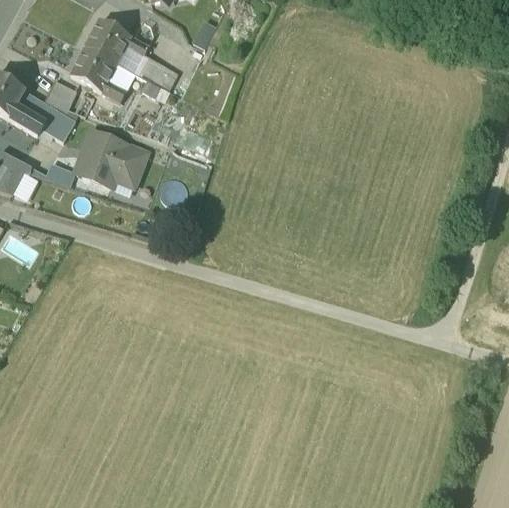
[(100,20),(85,48),(117,65),(126,48),(144,58),(145,56),(150,48),(100,20)]
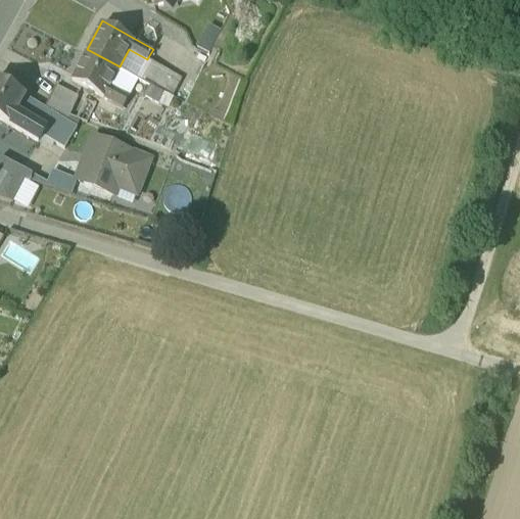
[(214,47),(222,28),(213,24),(204,43),(214,47)]
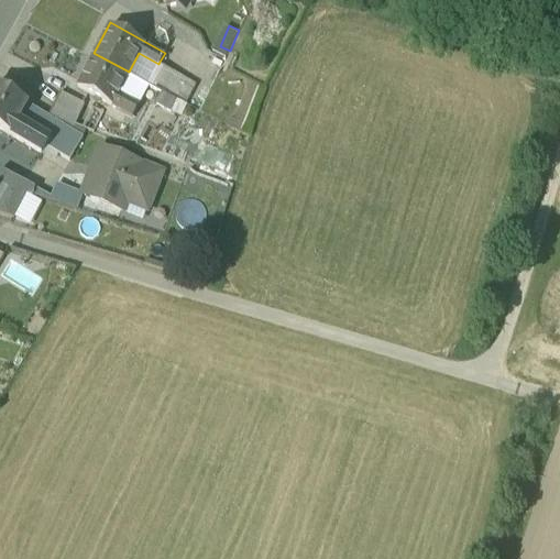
[(94,53),(78,85),(133,113),(140,101),(119,90),(129,72),(94,53)]
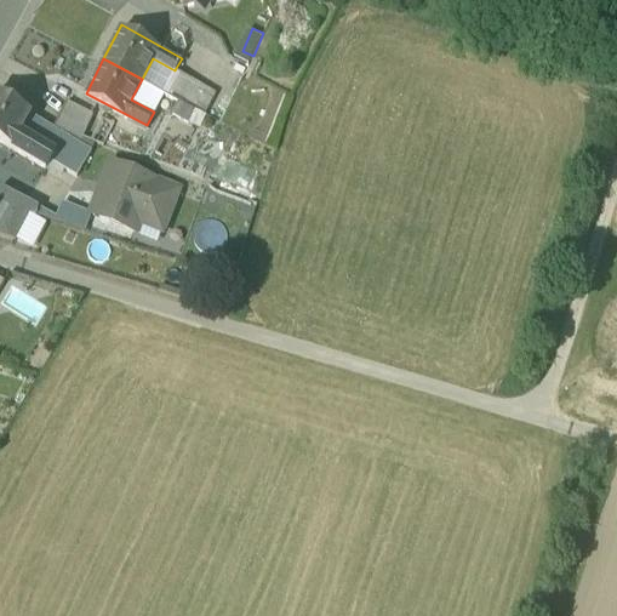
[(175,70),(153,58),(142,79),(164,91),(175,70)]
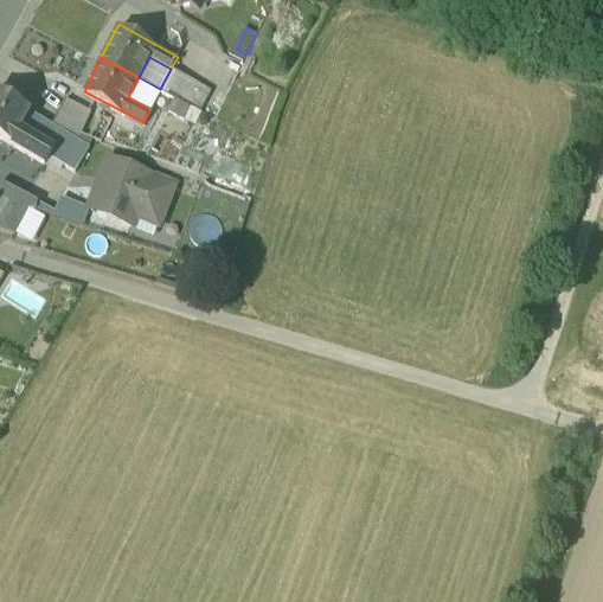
[(211,87),(172,66),(171,69),(160,89),(167,93),(191,106),(199,109),(211,87)]
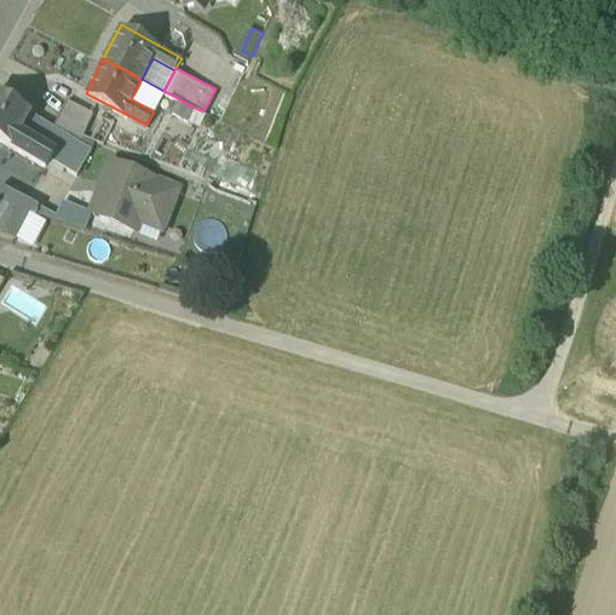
[(30,110),(0,91),(0,137),(46,164),(51,156),(55,149),(34,137),(19,128),(30,110)]
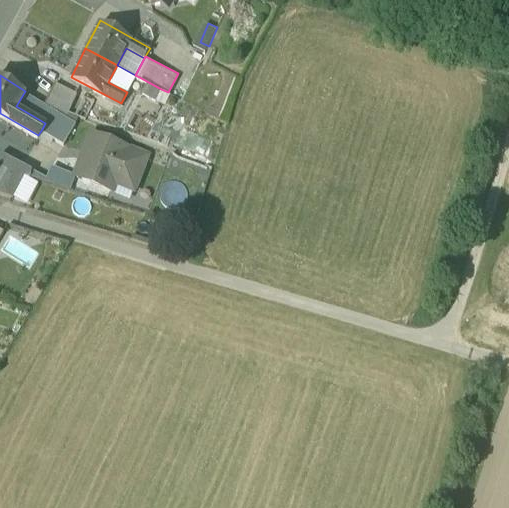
[(161,89),(141,78),(136,89),(156,99),(161,89)]
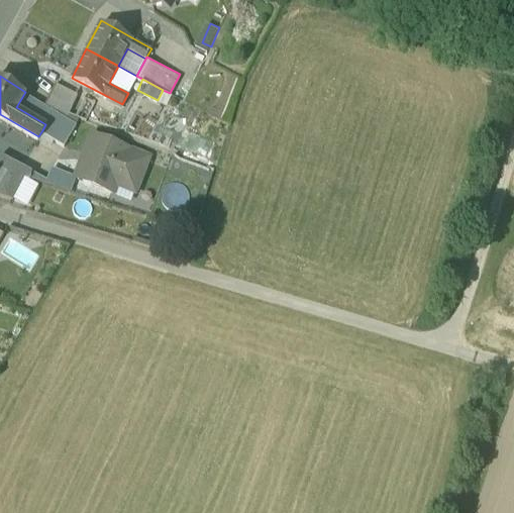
[(78,91),(57,81),(50,92),(73,104),(78,91)]
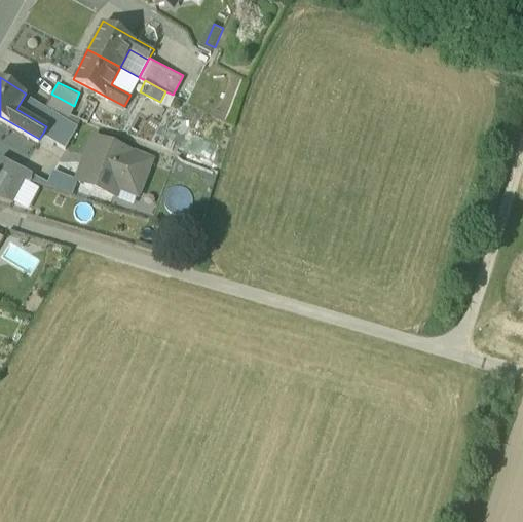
[(38,101),(26,94),(16,109),(29,116),(38,101)]
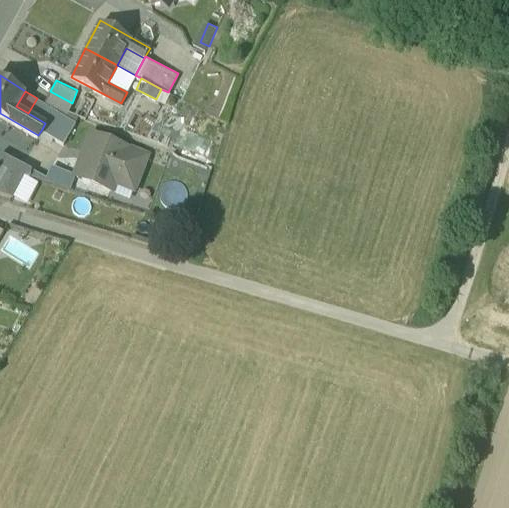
[(72,103),(50,91),(45,102),(44,103),(54,108),(65,115),(66,116),(66,115),(72,103)]
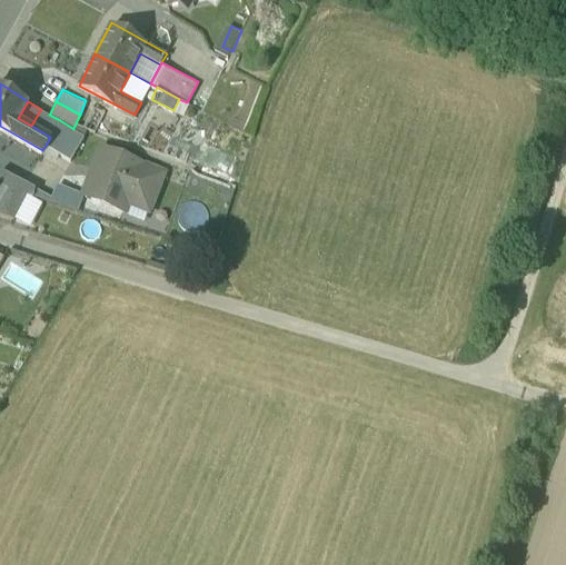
[(50,114),(41,109),(31,126),(50,137),(60,120),(49,115),(50,114)]
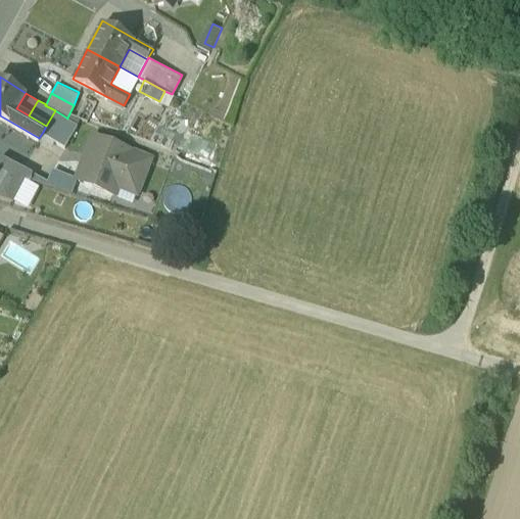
[(55,110),(46,126),(43,132),(54,139),(66,118),(55,110)]
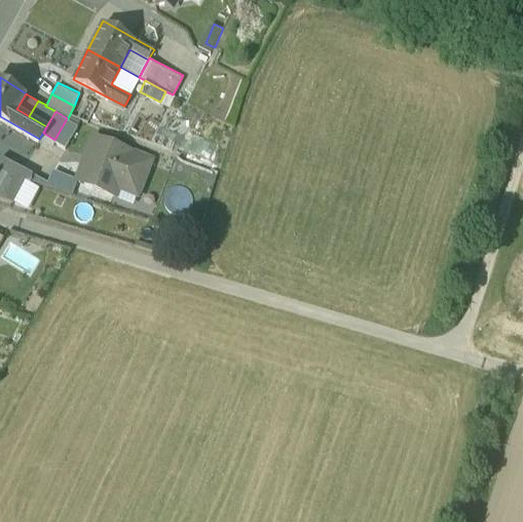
[(67,118),(54,140),(66,146),(78,124),(68,118),(68,119),(67,118)]
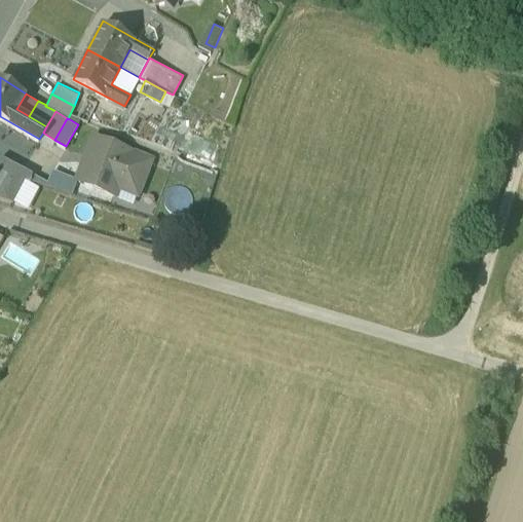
[(151,158),(95,136),(78,178),(116,192),(119,185),(138,192),(151,158)]
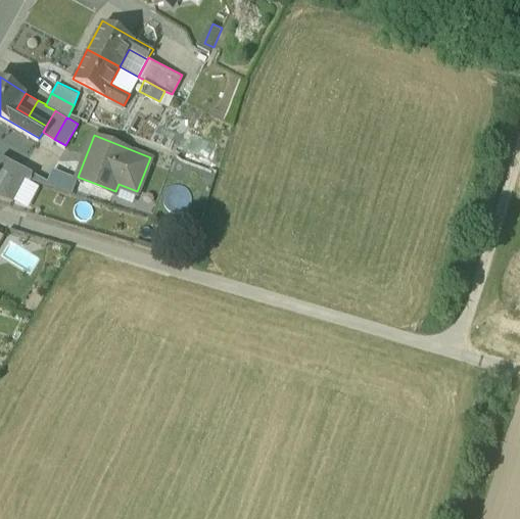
[(33,171),(1,154),(0,154),(0,169),(22,182),(26,177),(31,179),(33,171)]
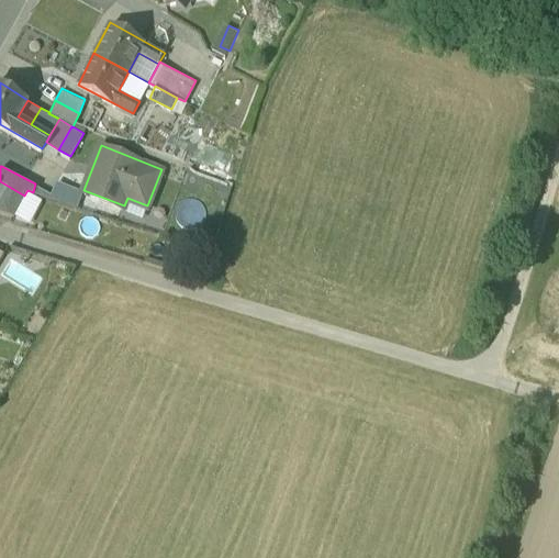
[(0,181),(0,210),(14,214),(24,196),(0,181)]
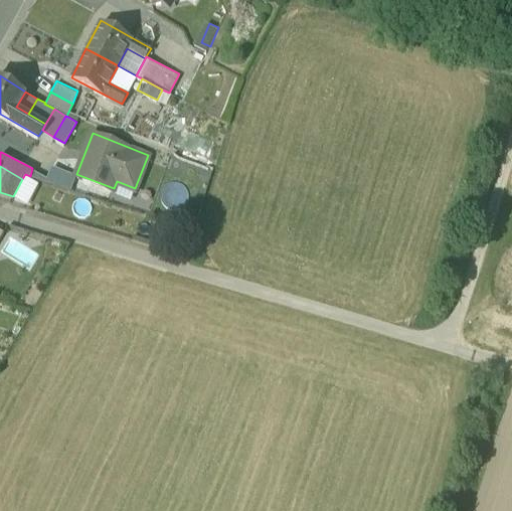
[(195,227),(186,225),(180,244),(189,246),(195,227)]
